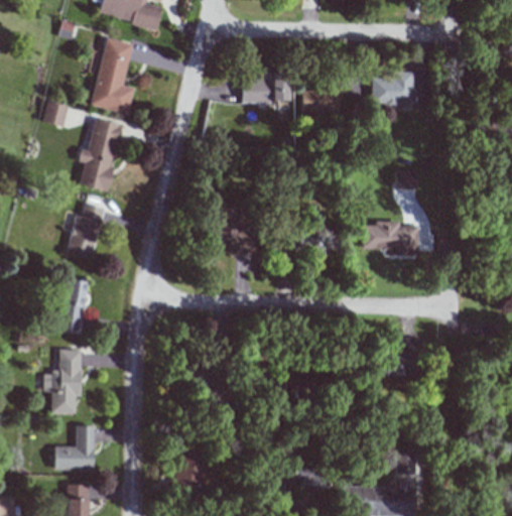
[(103,0),(100,15),(157,27),(162,7),(146,3),(146,0),(103,0)]
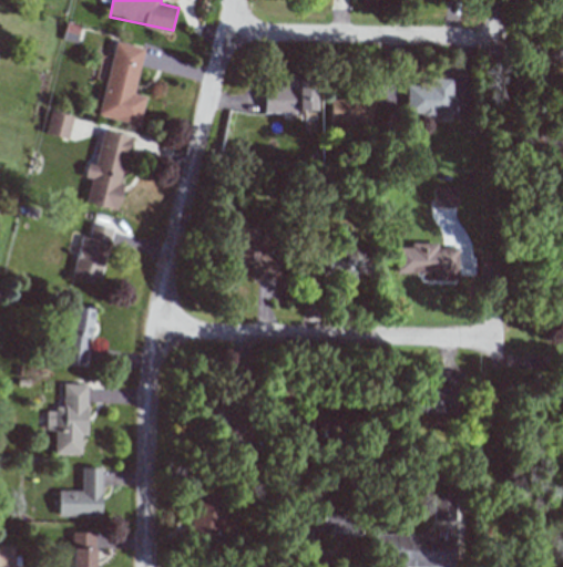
[(64,39),(78,43),(83,28),(70,23),(64,39)]
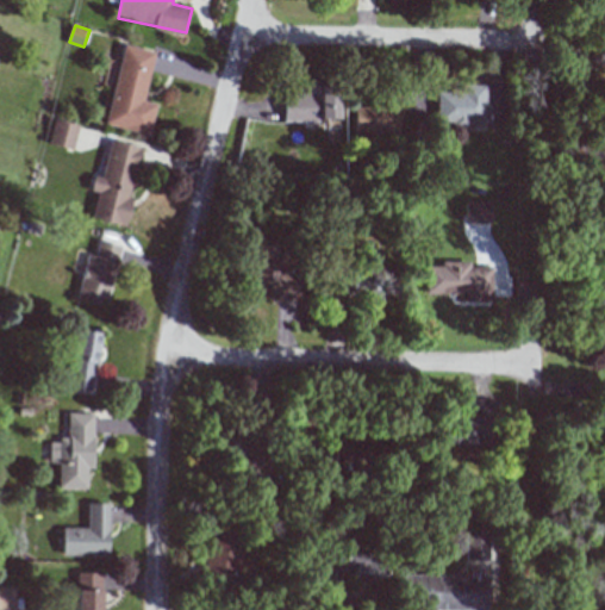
[(147,100),(158,51),(126,44),(107,124),(151,135),(158,104),(147,100)]
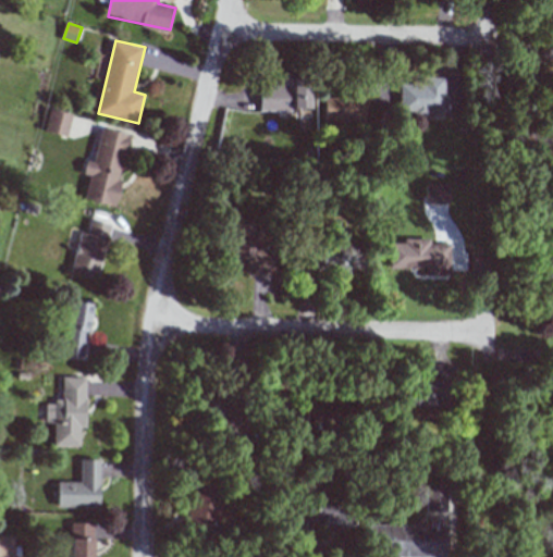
[(403,114),(432,114),(432,111),(449,112),(450,78),(404,77),(403,114)]
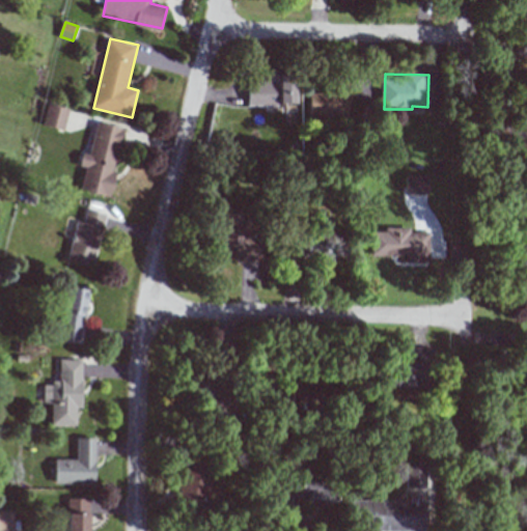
[(300,104),(299,81),(251,82),(251,105),(300,104)]
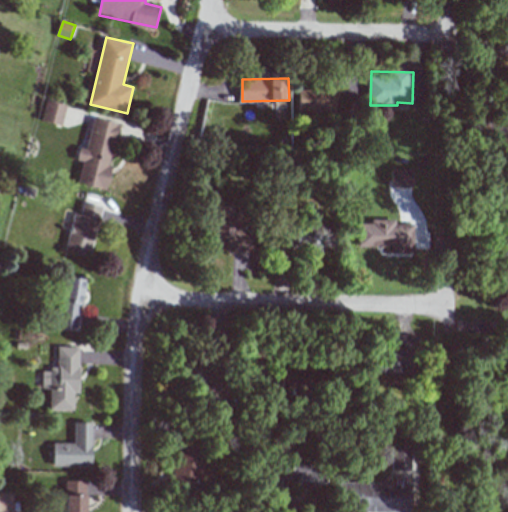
[(301,88),(301,112),(338,113),(339,97),(343,97),(343,90),(301,88)]
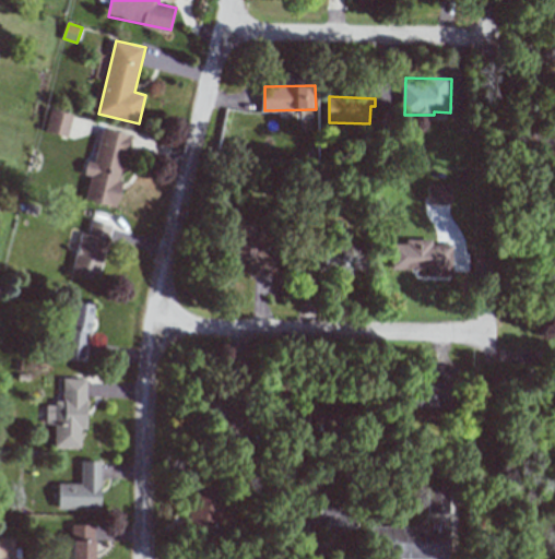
[(70,137),(73,114),(51,110),(47,132),(70,137)]
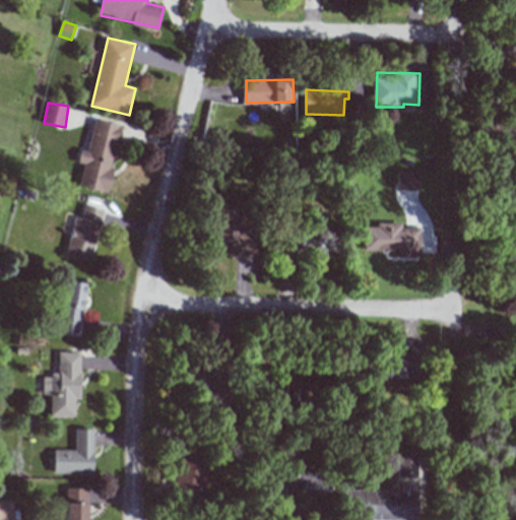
[(123,125),(95,120),(90,150),(82,149),(79,163),(84,164),(80,187),(110,193),(123,125)]
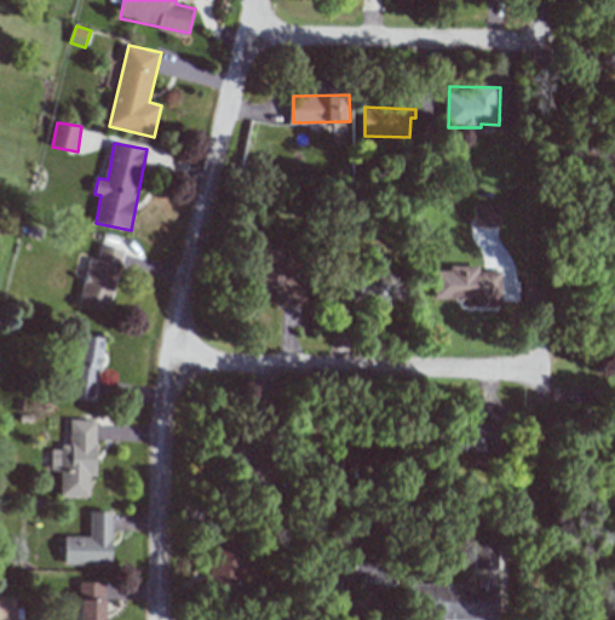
[(476,228),(503,227),(501,204),(476,205),(476,228)]
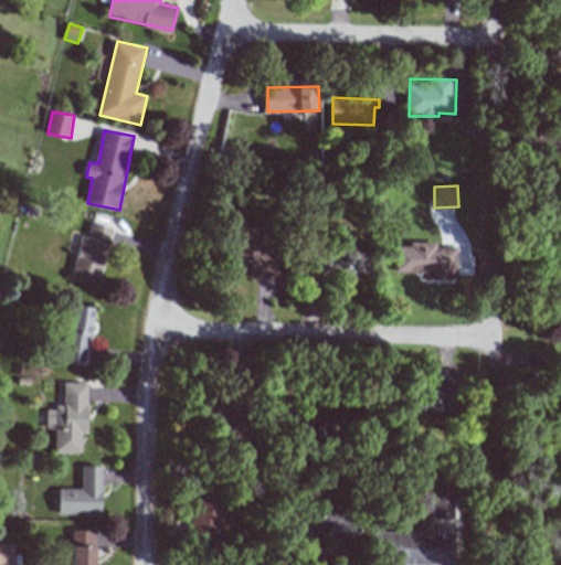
[(103,281),(113,226),(93,223),(91,236),(82,235),(74,277),(103,281)]
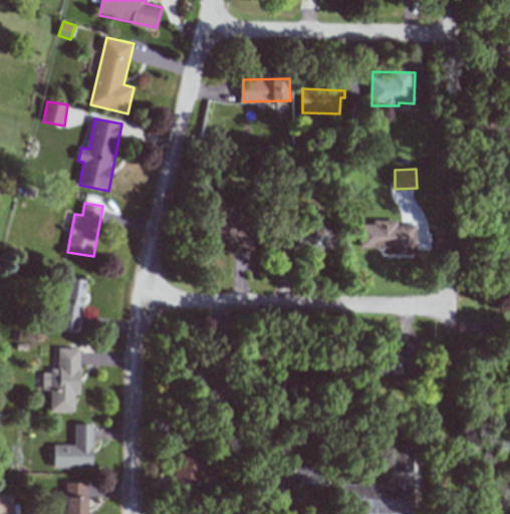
[(219,248),(233,248),(233,254),(252,254),(252,207),(219,206),(219,248)]
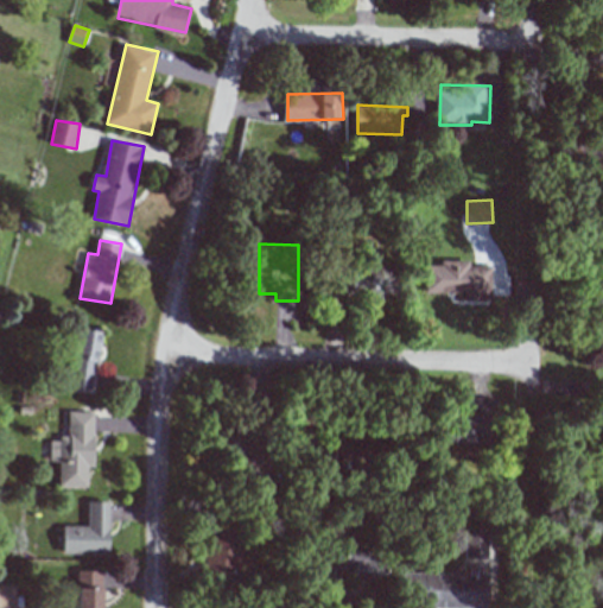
[(470,293),(470,299),(493,301),(494,266),(471,265),(471,261),(443,260),(443,266),(427,265),(427,292),(470,293)]
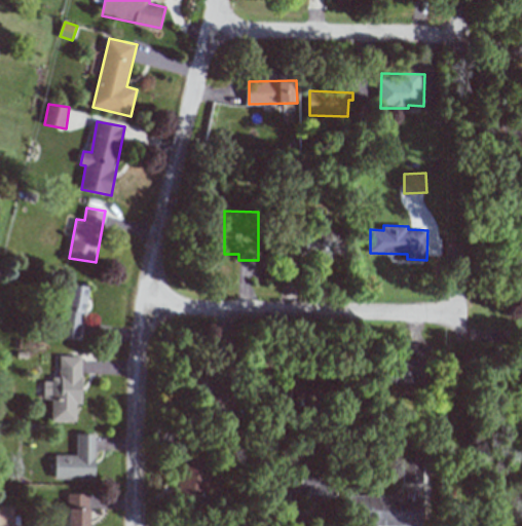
[(62,335),(83,337),(88,287),(67,285),(62,335)]
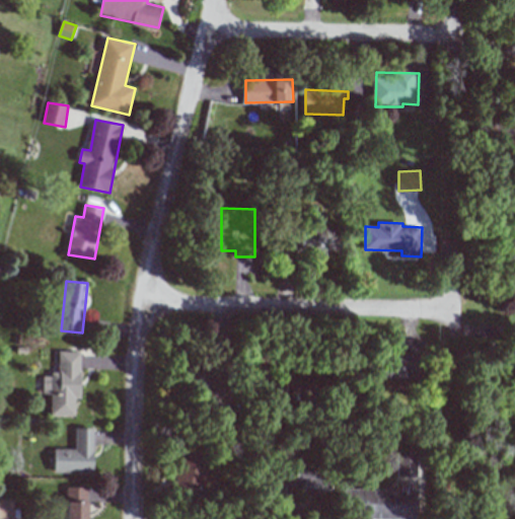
[(52,416),(76,416),(76,398),(81,398),(82,352),(60,351),(59,374),(45,374),(44,393),(52,393),(52,416)]
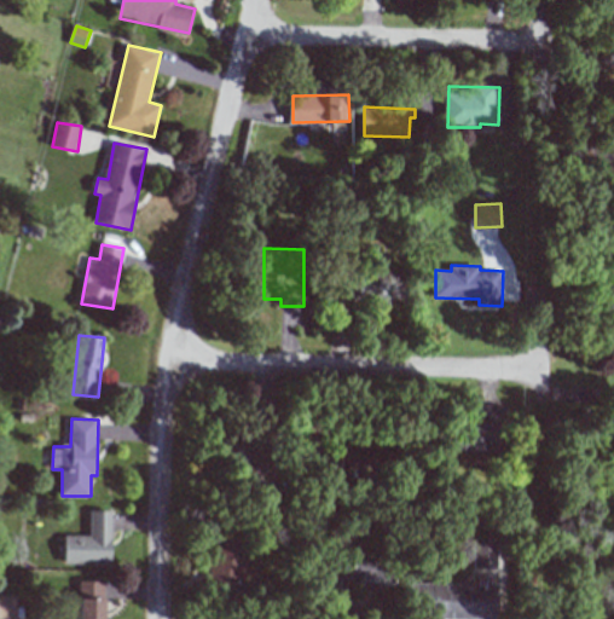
[(65,563),(113,563),(113,510),(91,510),(91,536),(65,536),(65,563)]
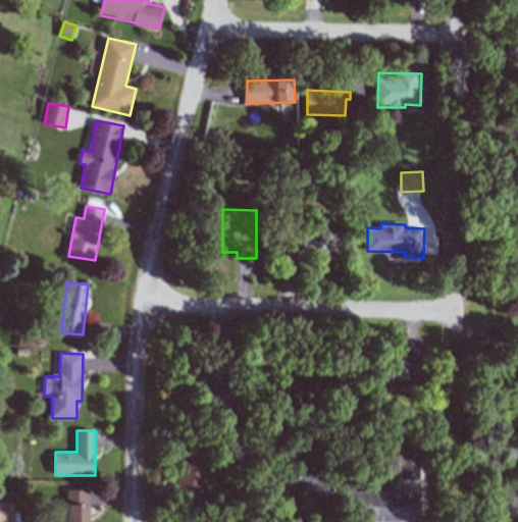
[(207,492),(206,453),(178,453),(180,493),(207,492)]
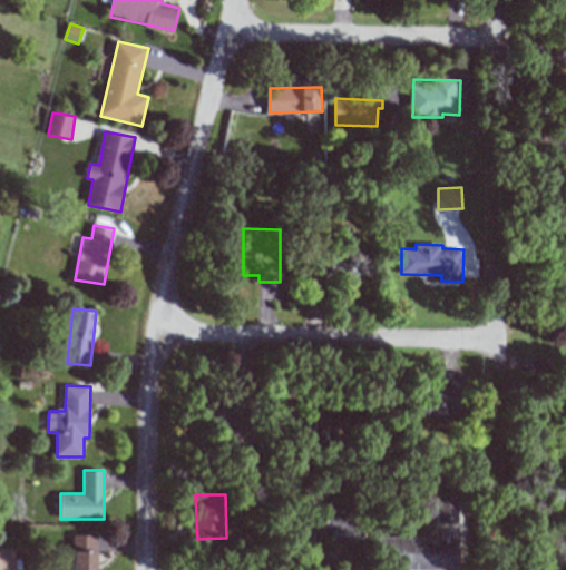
[(438,523),(460,523),(460,498),(439,498),(438,523)]
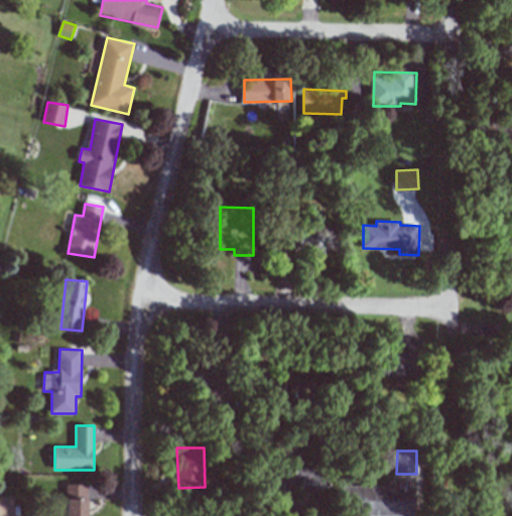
[(330,470),(281,464),(279,481),(301,484),(300,490),(327,493),(330,470)]
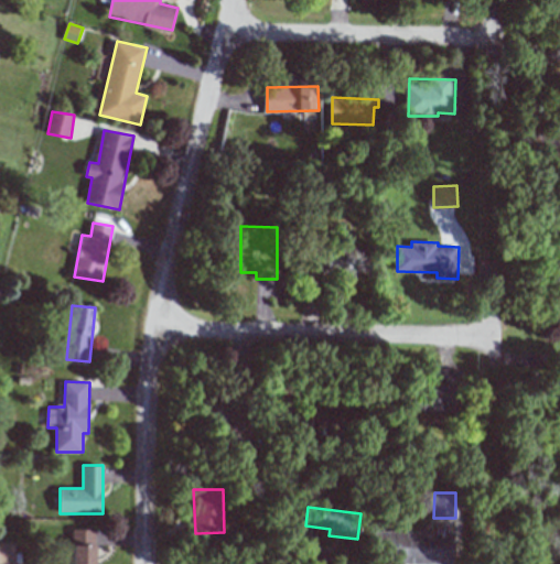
[(397,563),(453,563),(453,527),(438,527),(438,532),(376,531),(376,556),(398,556),(397,563)]
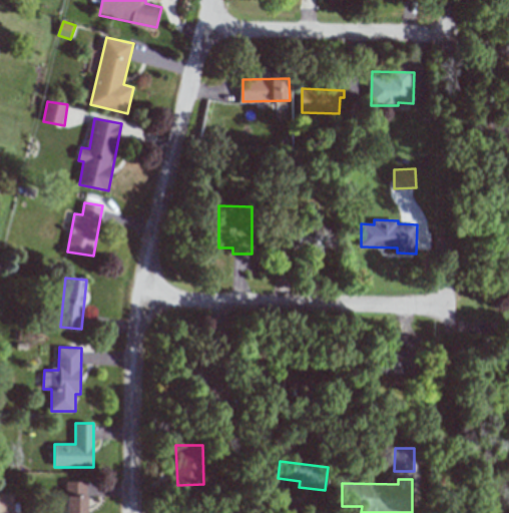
[(86,512),(87,482),(67,481),(66,512),(86,512)]
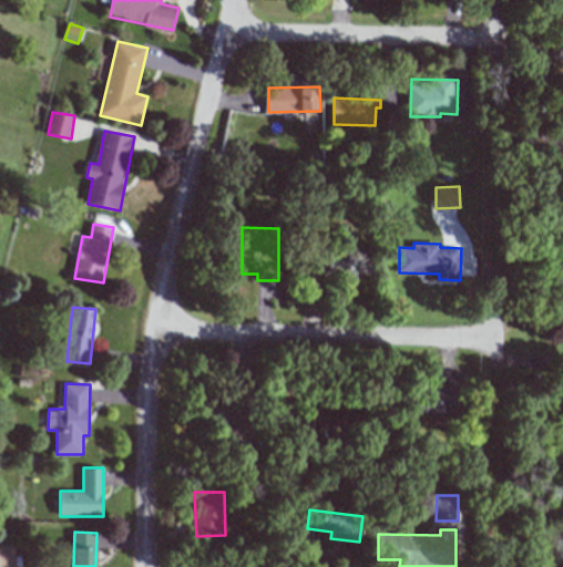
[(0,566),(16,566),(16,547),(0,546),(0,566)]
